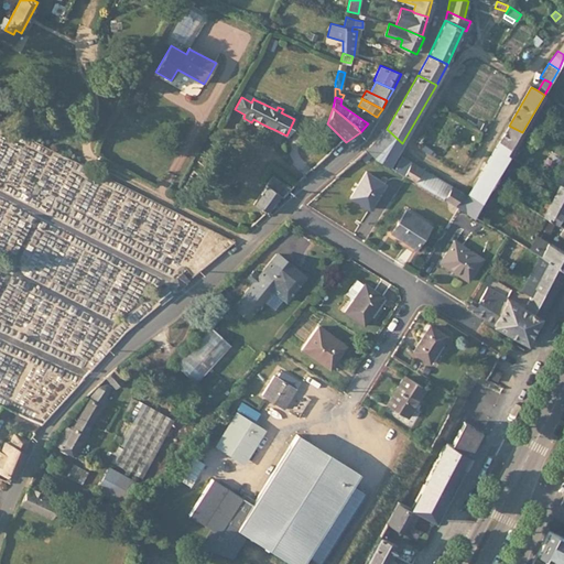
[(375,116),(365,109),(361,114),(371,120),(375,116)]
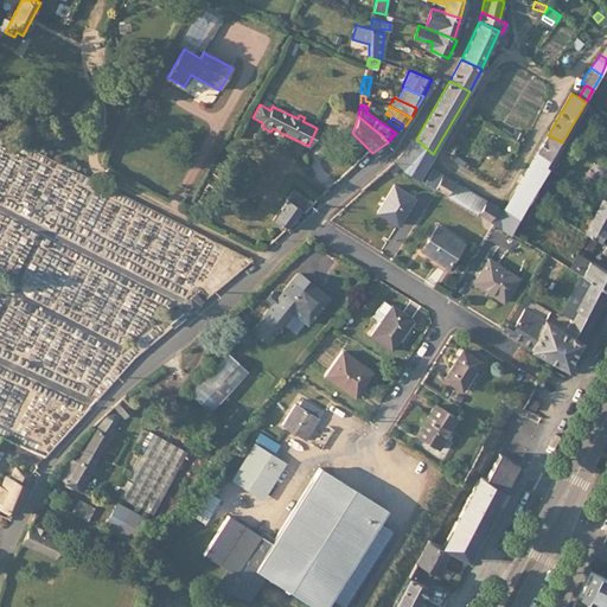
[(562,142),(548,135),(543,142),(557,151),(562,142)]
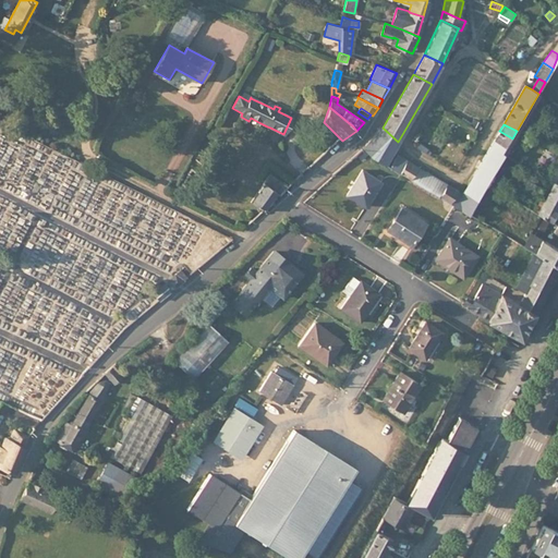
[(385,166),(398,142),(383,128),(363,148),(370,156),(385,166)]
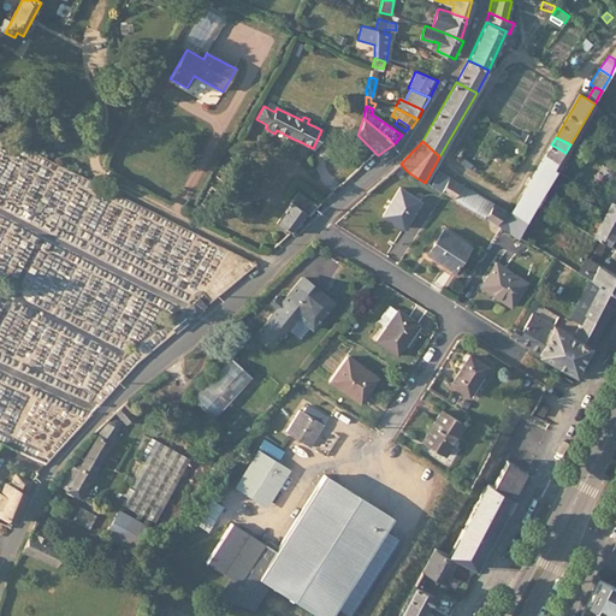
[(566,153),(551,144),(548,152),(561,161),(566,153)]
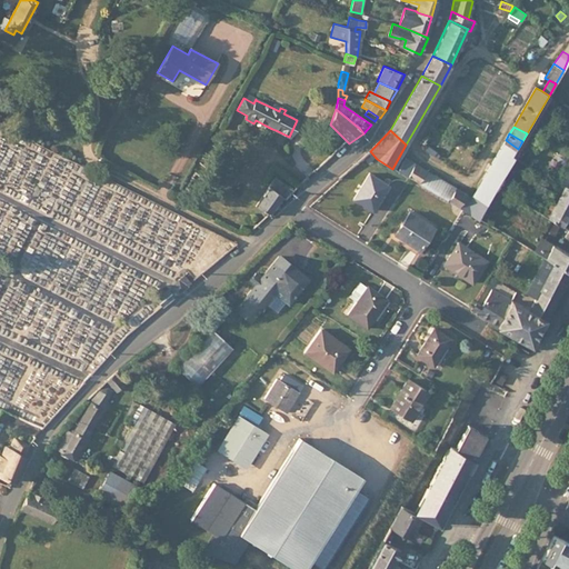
[(518,149),(506,140),(500,149),(513,157),(518,149)]
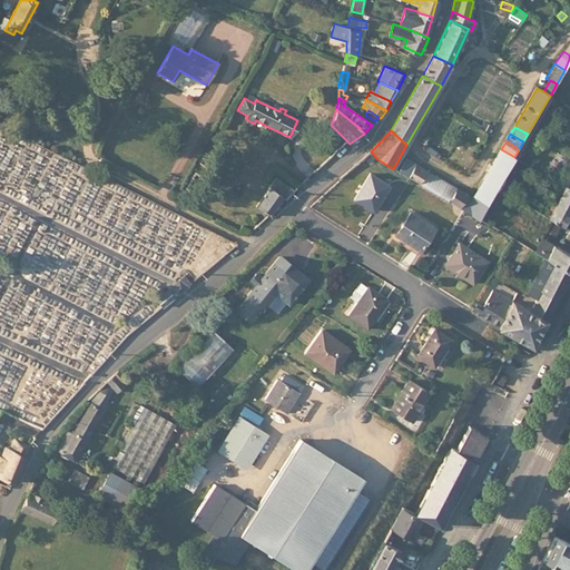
[(429,146),(426,150),(435,156),(438,153),(439,151),(429,146)]
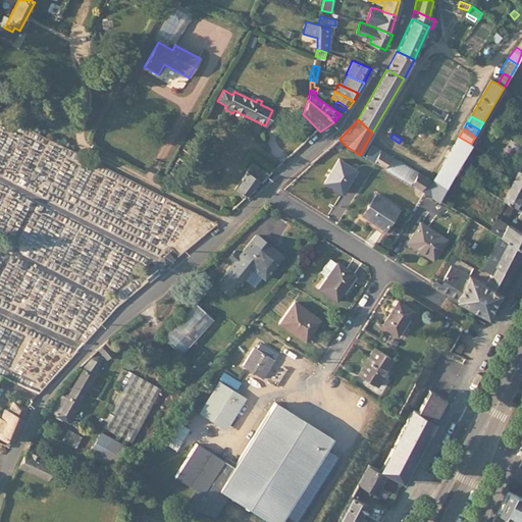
[(471,144),(459,137),(455,144),(467,151),(471,145),(471,144)]
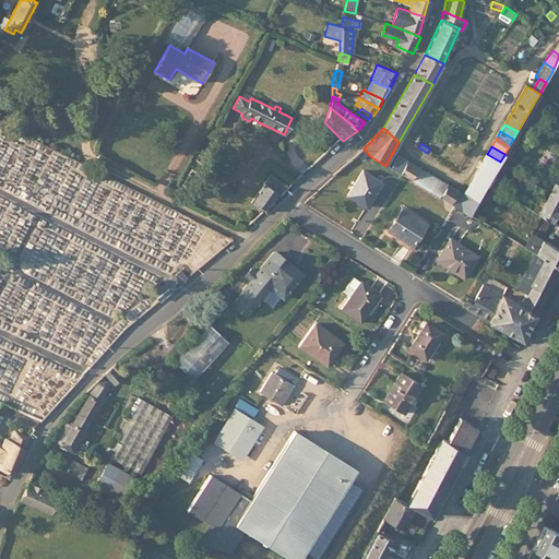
[(500,162),(487,154),(483,162),(496,169),(500,162)]
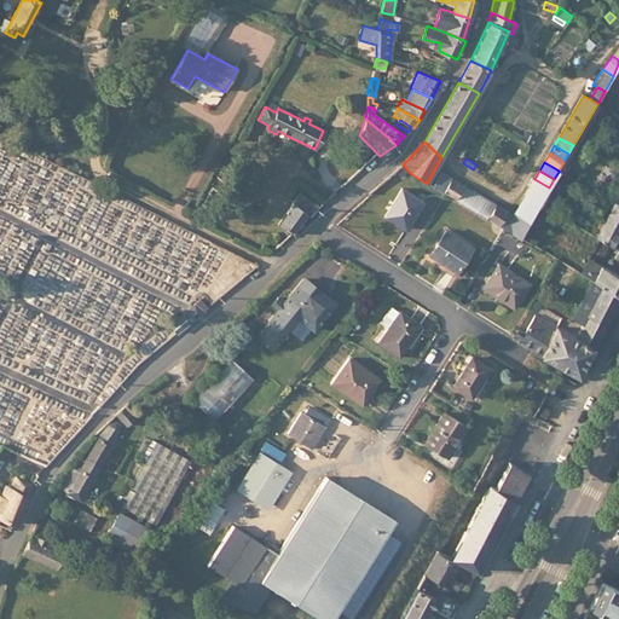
[(441,173),(432,186),(443,192),(451,179),(441,173)]
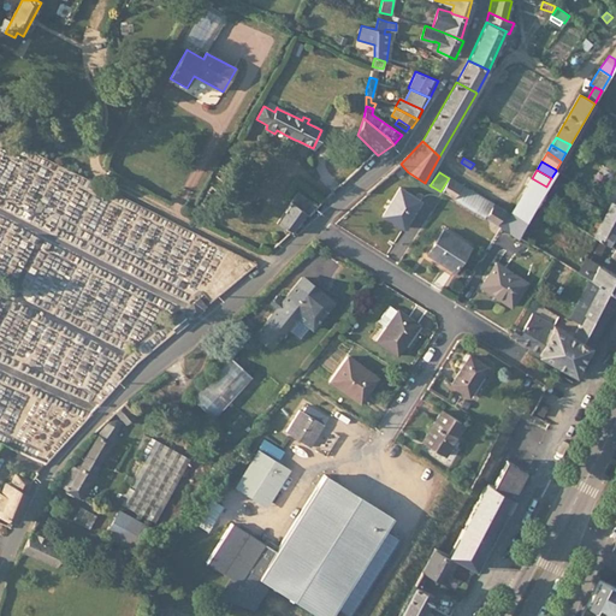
[(440,191),(452,199),(461,185),(449,178),(440,191)]
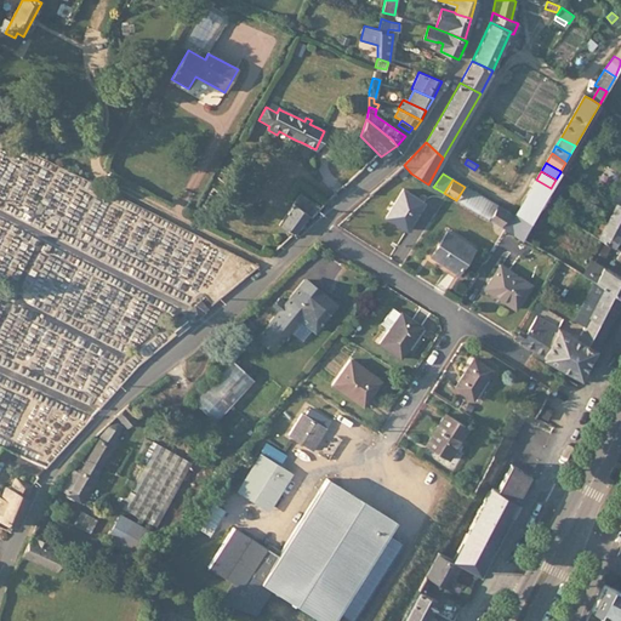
[(536,180),(531,189),(545,198),(551,188),(536,180)]
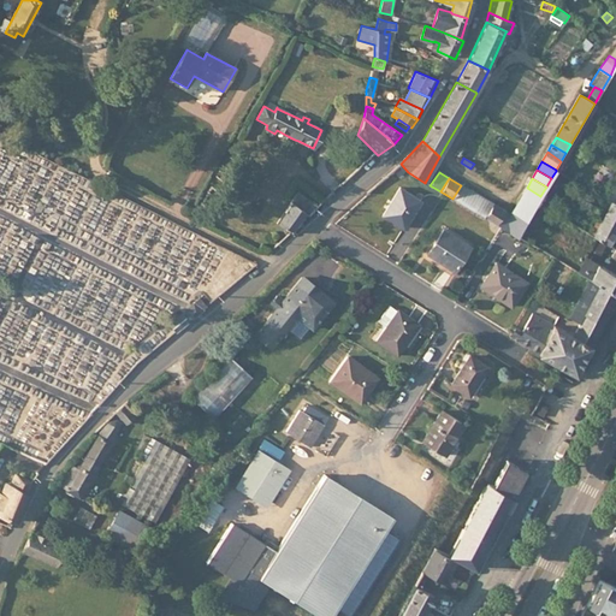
[(461,185),(452,199),(465,206),(472,191),(461,185)]
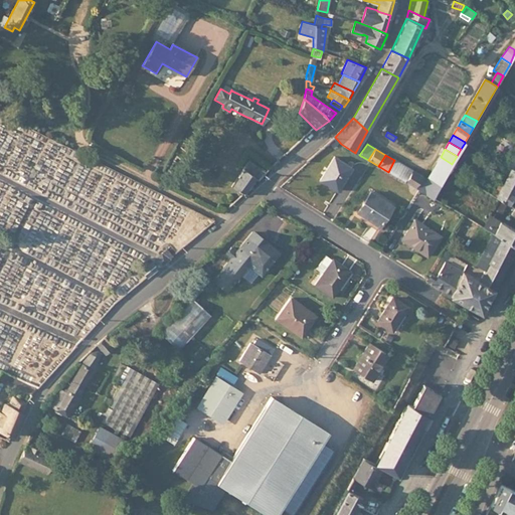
[(437,164),(448,171),(449,170),(452,164),(441,157),(437,164)]
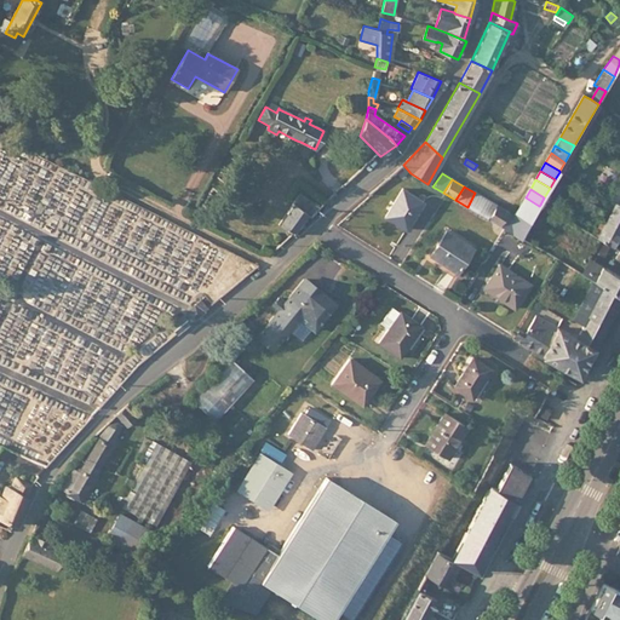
[(423,205),(401,193),(384,219),(405,233),(423,205)]
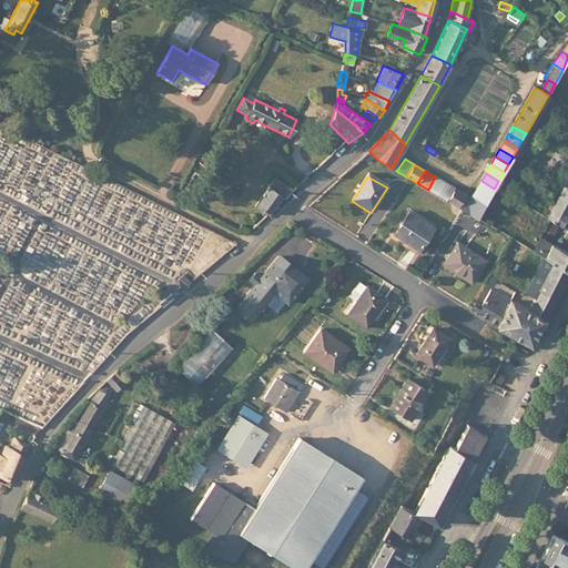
[(435,176),(428,190),(438,195),(446,183),(435,176)]
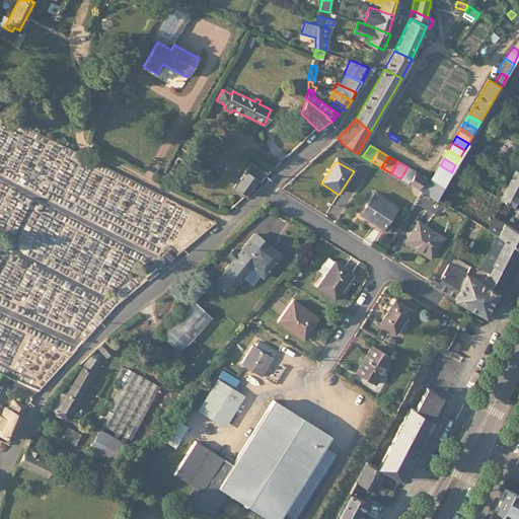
[(260,181),(267,175),(250,162),(232,188),(243,197),(256,179),(260,182),(260,181)]
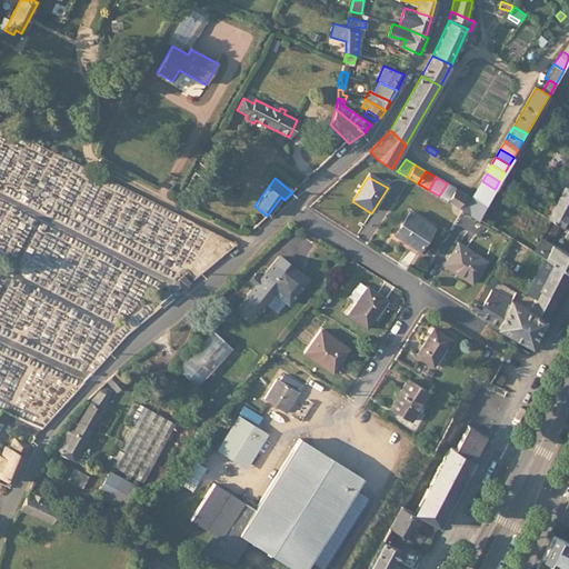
[(478,188),(491,196),(495,189),(482,181),(478,188)]
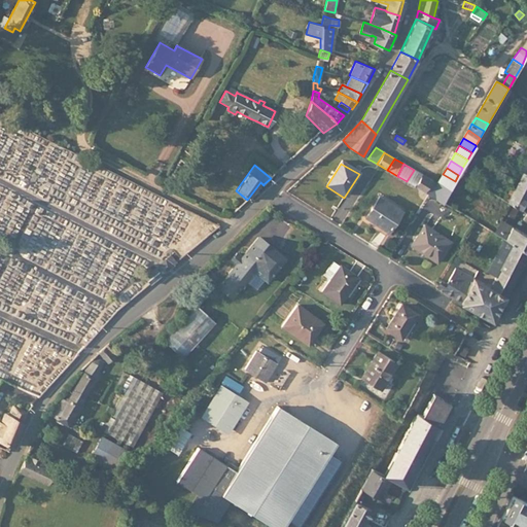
[(414,170),(407,181),(414,186),(421,174),(414,170)]
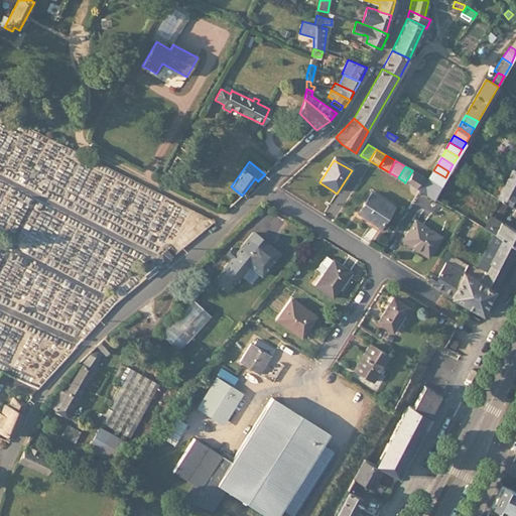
[(515,195),(515,170),(511,168),(498,198),(504,202),(509,205),(511,205),(515,195)]
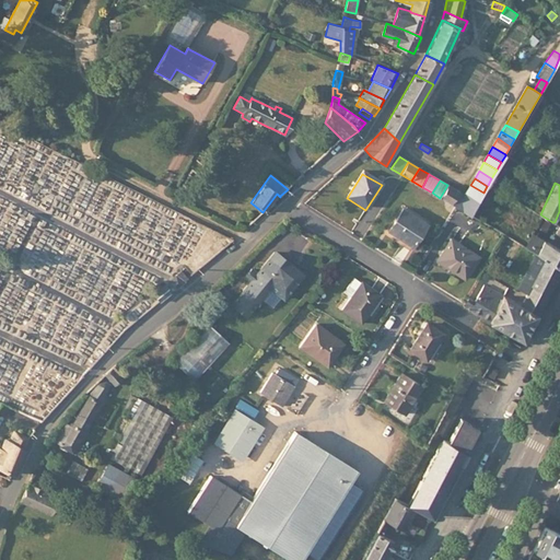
[(440,198),(452,205),(458,191),(447,185),(440,198)]
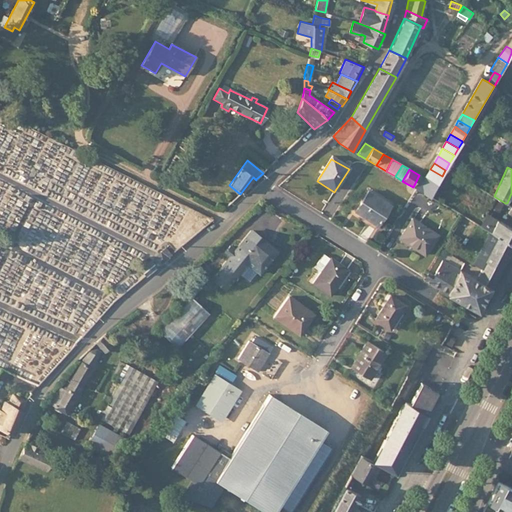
[(425,179),(436,186),(442,176),(430,169),(425,179)]
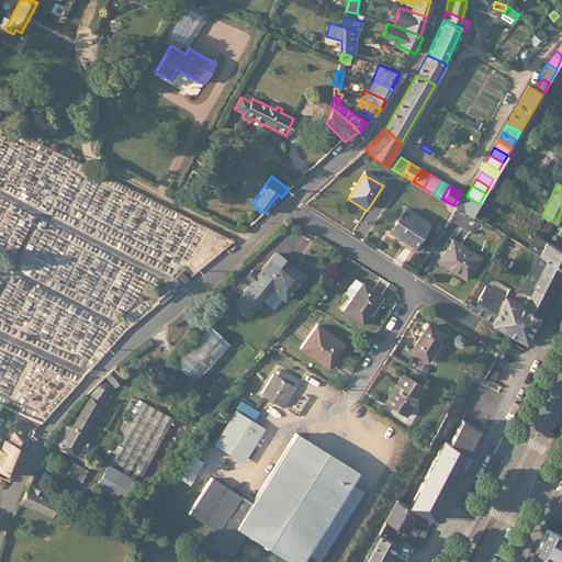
[(453,205),(458,208),(472,216),(479,204),(467,197),(460,192),(453,205)]
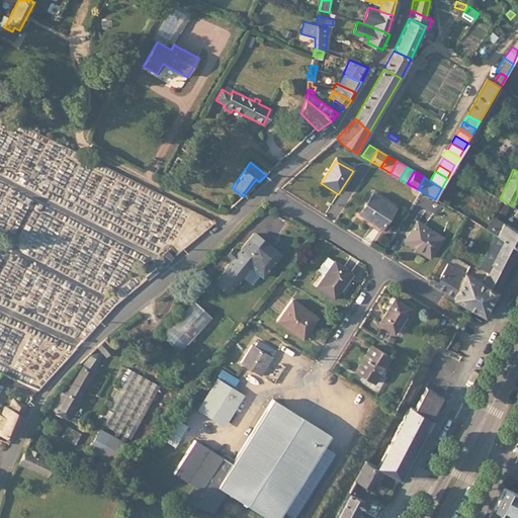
[(395,208),(373,194),(359,214),(380,229),(395,208)]
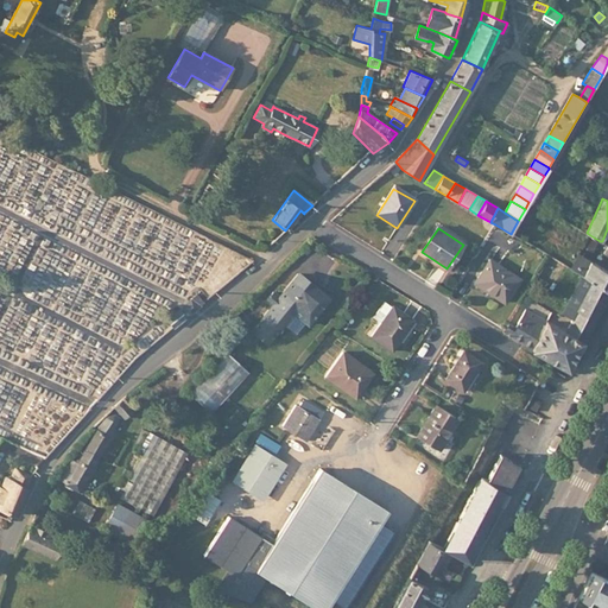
[(600,241),(594,238),(587,249),(593,253),(600,241)]
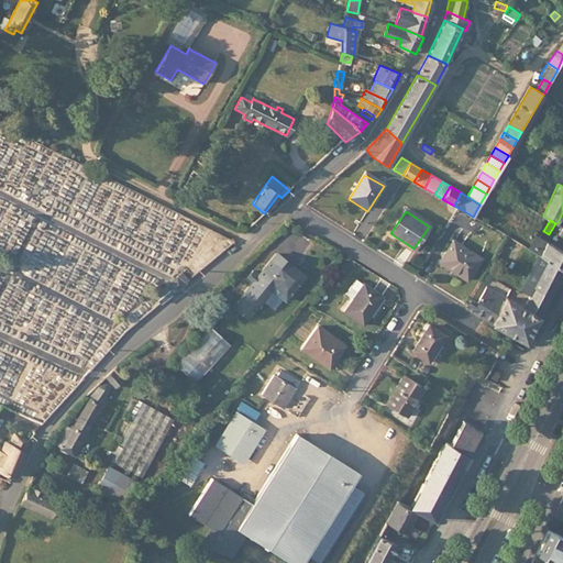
[(538,253),(562,267),(562,251),(534,235),(528,247),(538,253)]
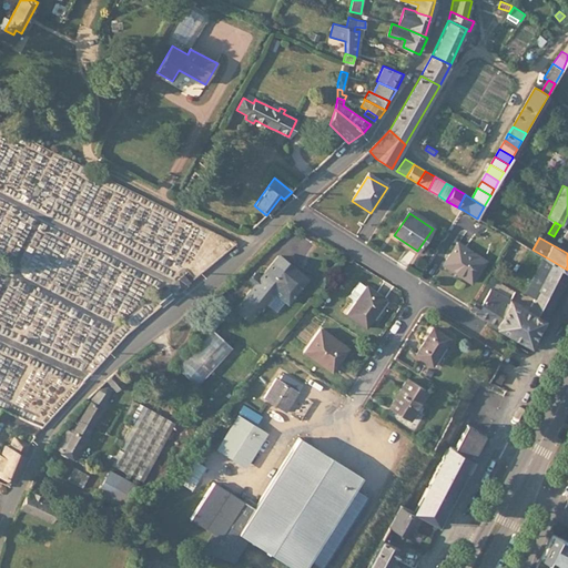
[(486,260),(458,242),(443,264),(470,282),(486,260)]
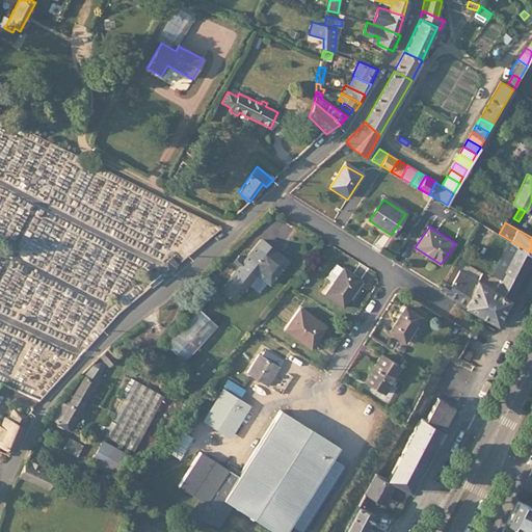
[(269,283),(287,260),(261,239),(244,259),(239,255),(233,263),(238,267),(222,286),(235,297),(246,283),(256,271),(267,281),(269,283)]
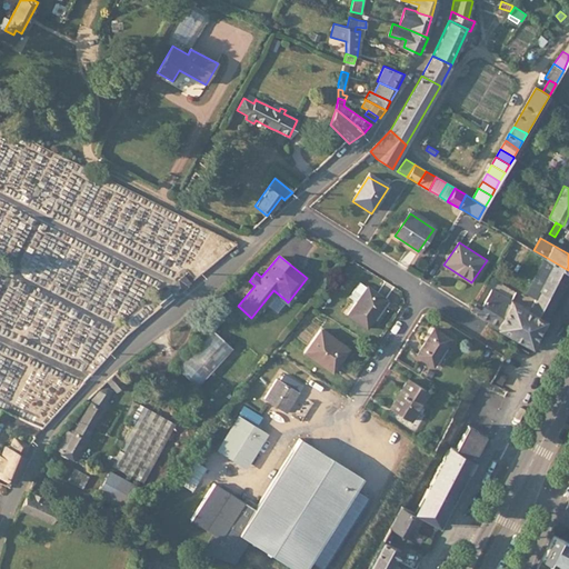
[(547,321),(568,276),(568,270),(543,256),(525,292),(535,298),(529,309),(491,290),(481,309),(475,305),(471,310),(498,327),(531,345),(543,320),(547,321)]
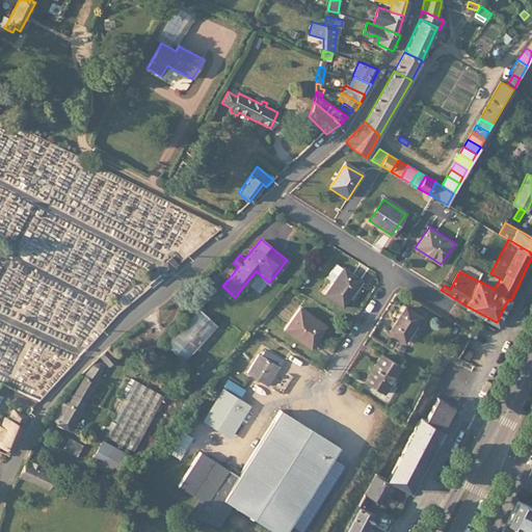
[(175,268),(179,264),(173,257),(166,262),(175,268)]
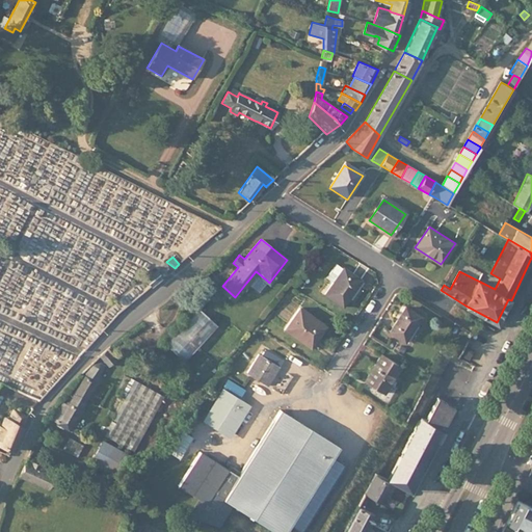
[(167,274),(175,268),(166,262),(159,268),(163,271),(167,274)]
